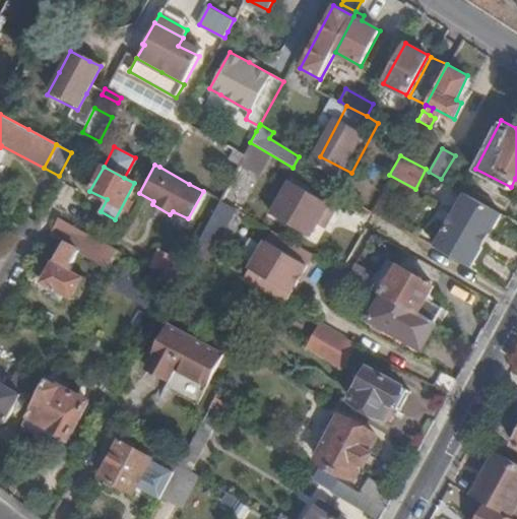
[(319,218),(326,221),(334,207),(287,182),(270,214),(310,237),(316,224),(319,218)]
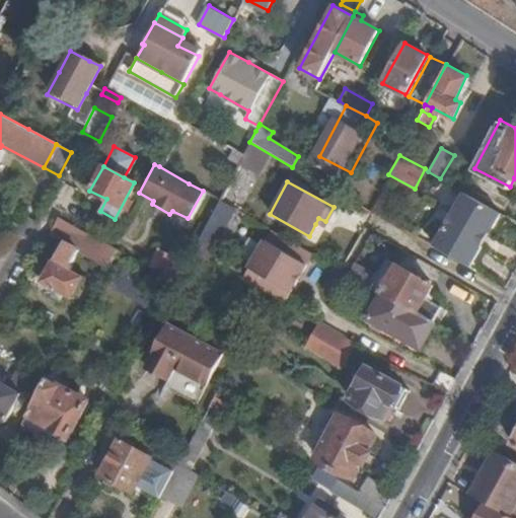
[(486,235),(499,211),(463,192),(462,191),(451,210),(449,209),(442,223),(444,224),(432,246),(468,267),(486,235)]
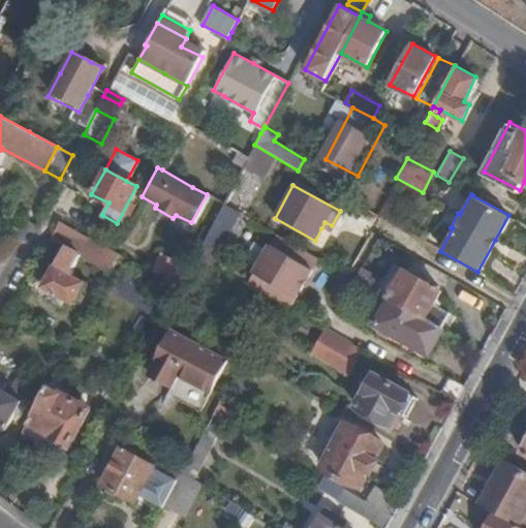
[(237,213),(222,205),(195,257),(210,266),(223,240),(237,213)]
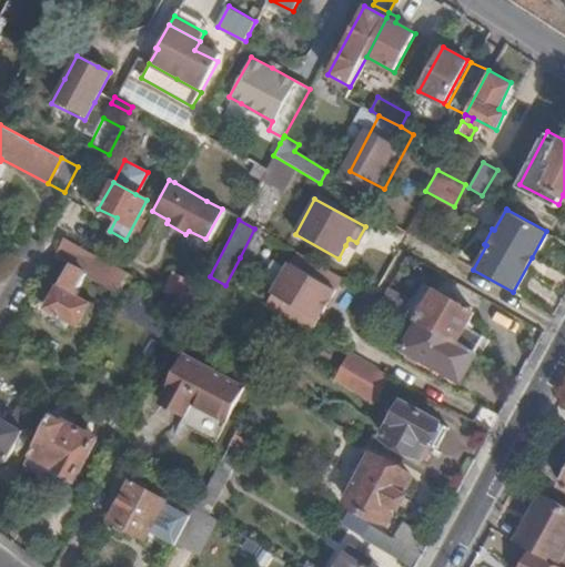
[(56,251),(53,254),(70,262),(87,270),(91,263),(94,254),(62,238),(56,251)]
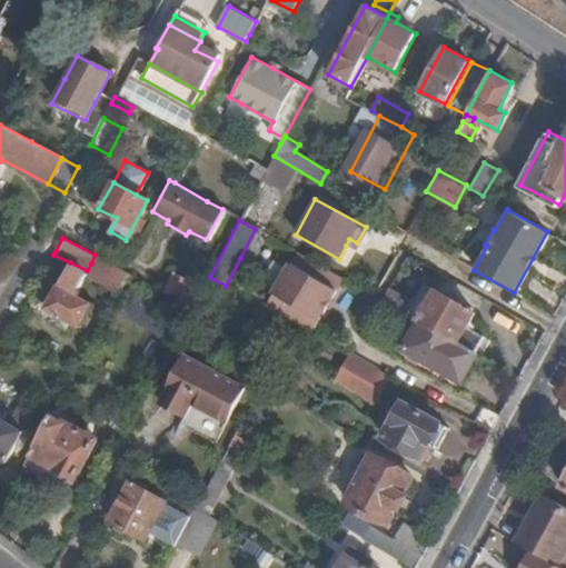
[(354,249),(357,242),(349,239),(346,246),(354,249)]
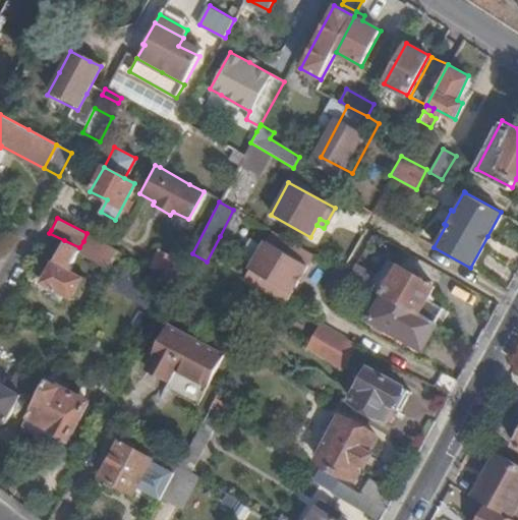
[(311,254),(271,231),(243,281),(285,304),(311,254)]
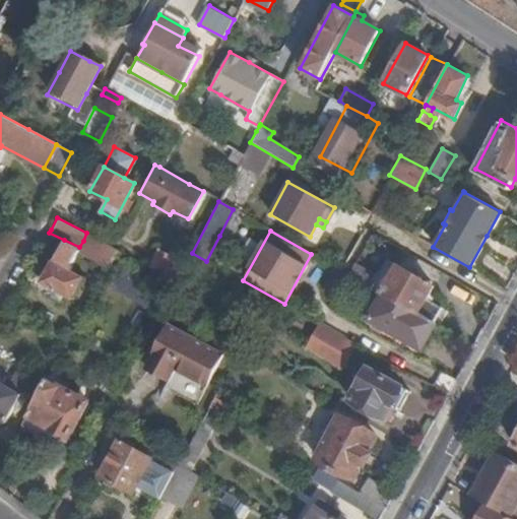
[(105,243),(86,233),(83,241),(101,250),(105,243)]
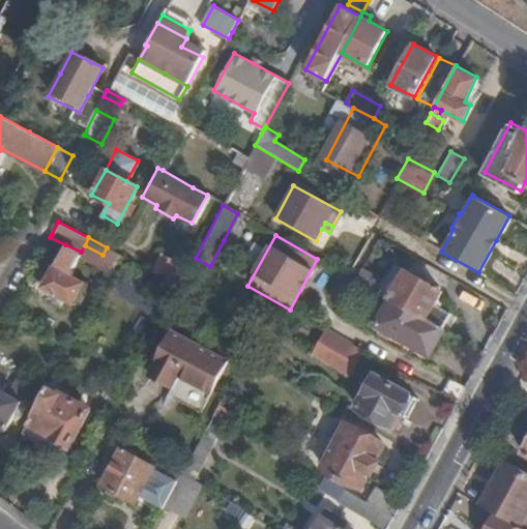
[(81,252),(65,244),(42,287),(75,303),(85,284),(68,275),(81,252)]
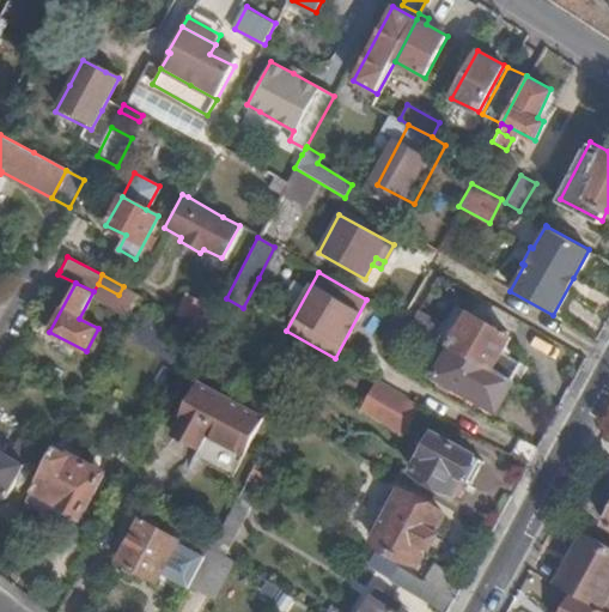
[(113,306),(126,314),(128,310),(136,294),(123,286),(119,295),(113,306)]
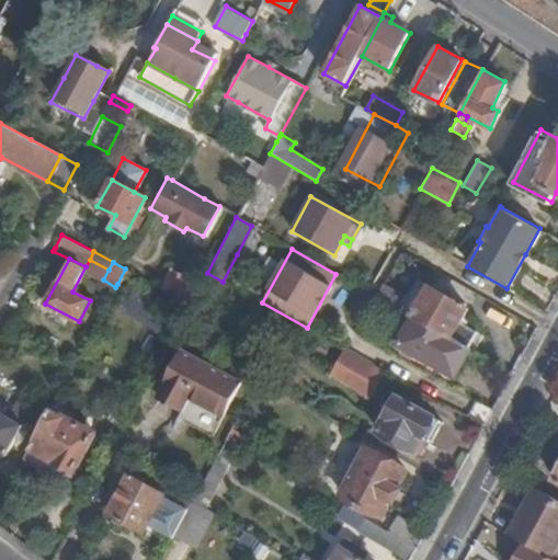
[(173,294),(190,304),(198,287),(169,271),(160,287),(173,294)]
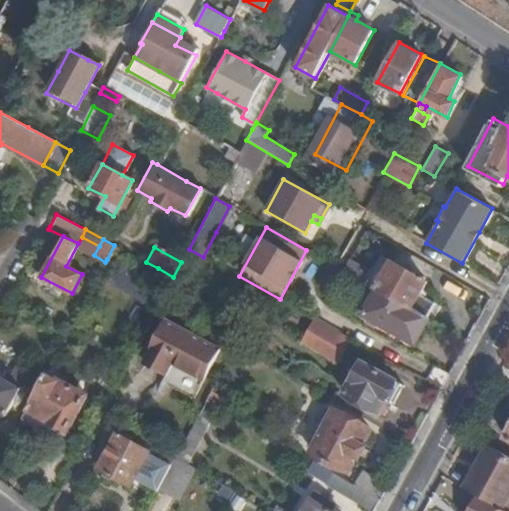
[(382,280),(392,263),(382,258),(372,275),(382,280)]
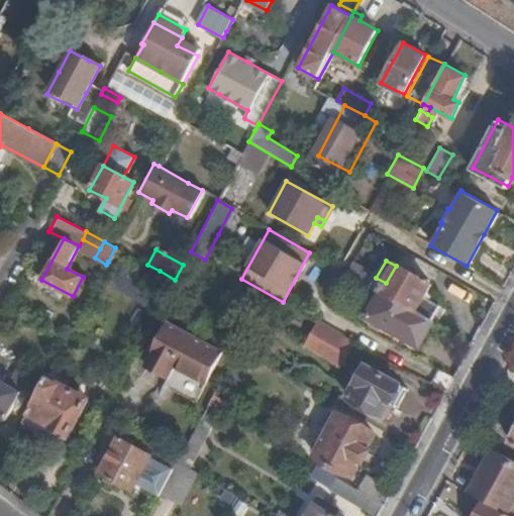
[(431,324),(434,325),(443,307),(424,297),(429,285),(396,266),(386,283),(376,278),(367,272),(367,270),(351,262),(345,274),(382,296),(431,324)]
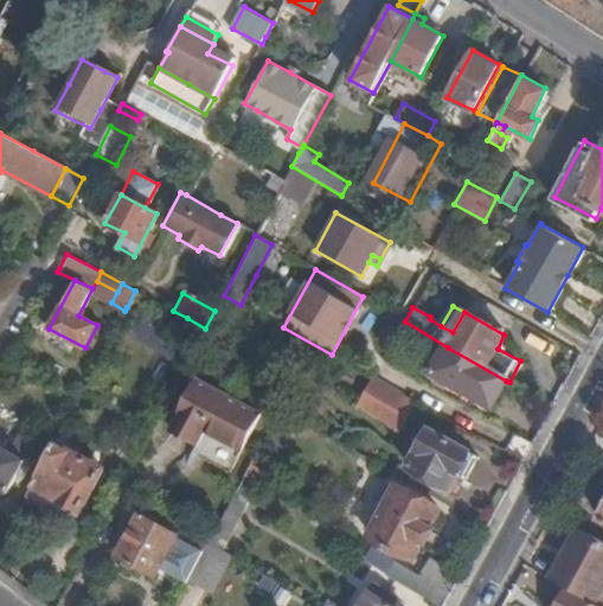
[(491,407),(506,381),(448,348),(446,353),(440,350),(429,367),(435,370),(432,375),(491,407)]
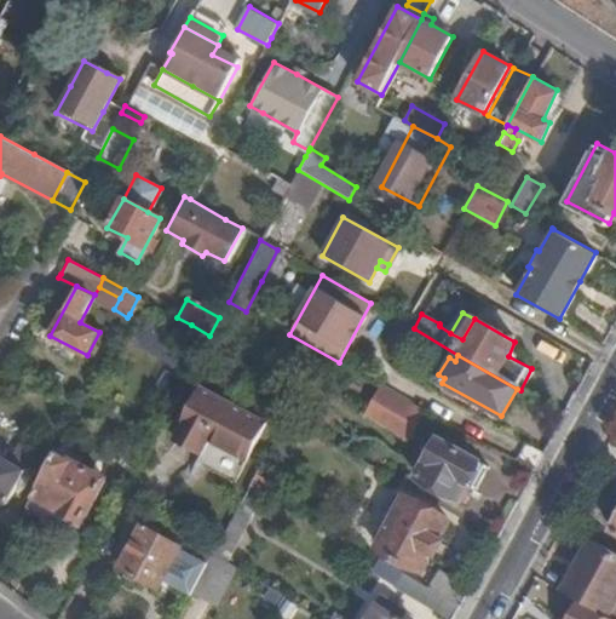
[(408,440),(424,411),(380,387),(363,414),(408,440)]
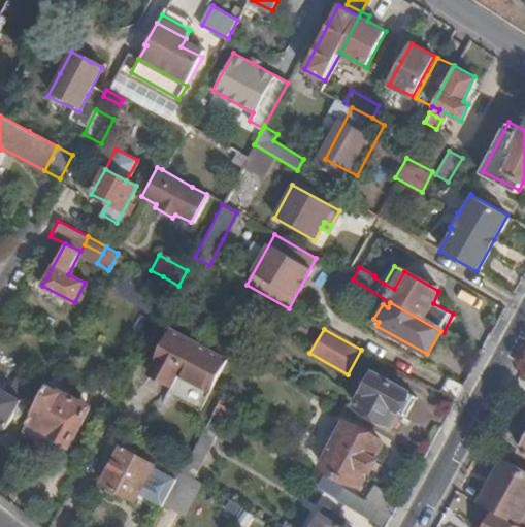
[(225,358),(171,330),(150,372),(170,384),(166,392),(198,408),(225,358)]
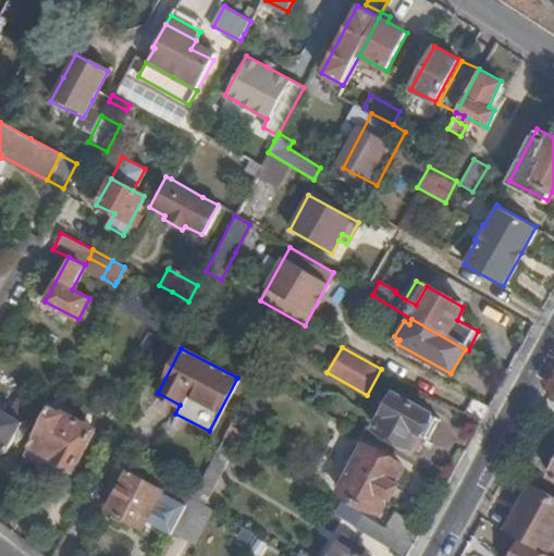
[(419,433),(426,436),(436,416),(392,392),(373,427),(411,447),(419,433)]
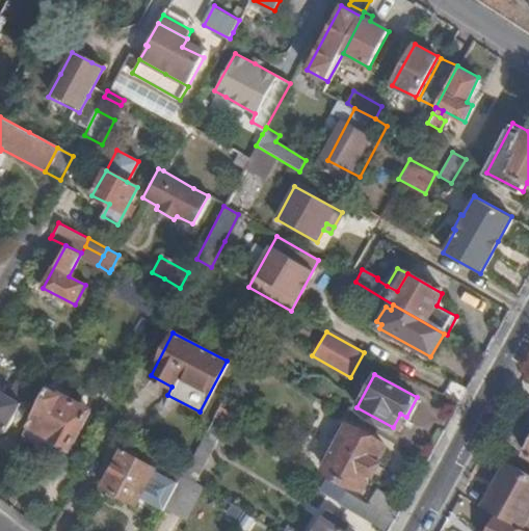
[(20,402),(35,410),(43,396),(14,380),(6,395),(0,392),(0,428),(5,431),(20,402)]
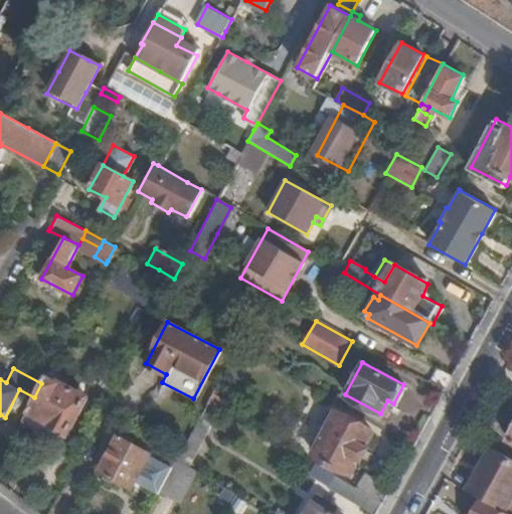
[(34,397),(17,427),(56,449),(65,434),(67,435),(88,397),(46,374),(41,383),(34,397)]
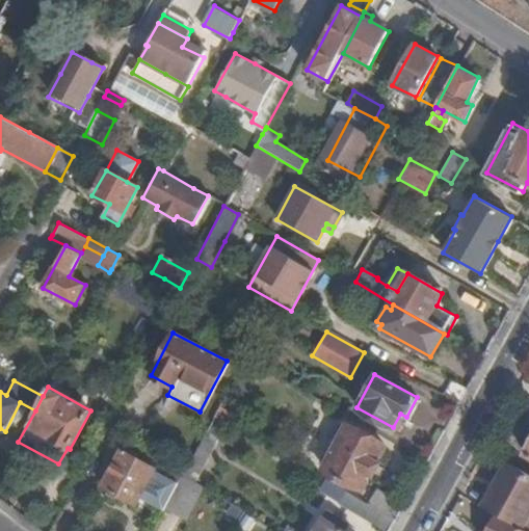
[(228,418),(215,410),(187,462),(181,474),(194,482),(228,418)]
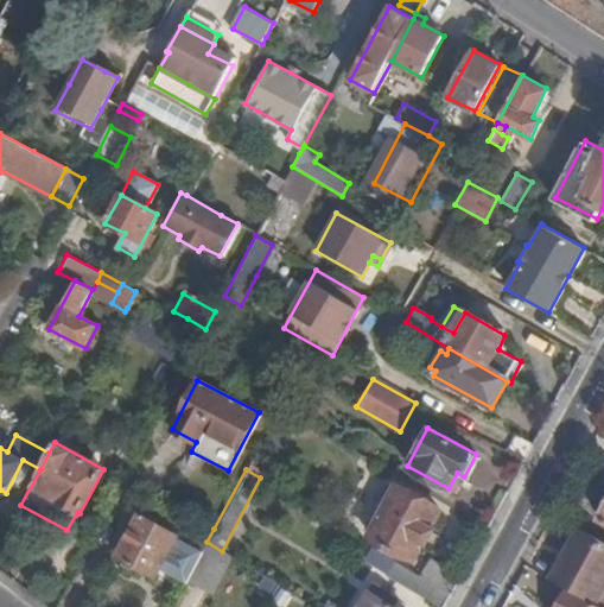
[(455,491),(464,476),(457,473),(449,488),(455,491)]
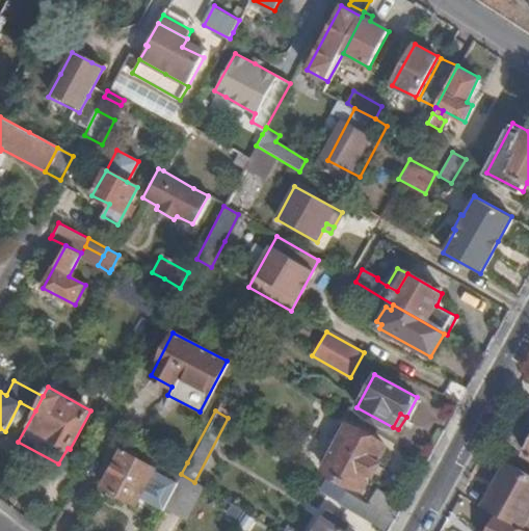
[(385,446),(345,426),(322,470),(361,490),(385,446)]
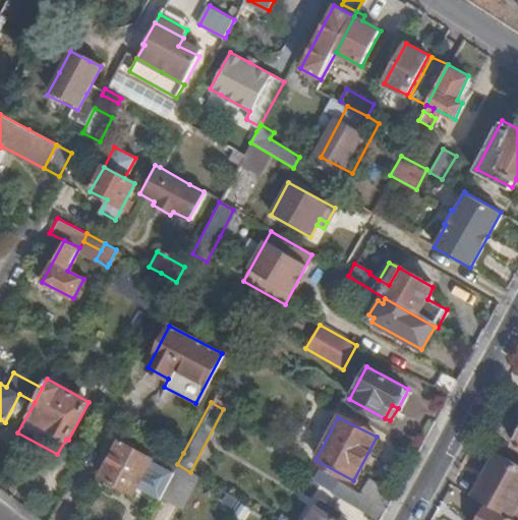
[(134,486),(158,500),(161,496),(174,470),(118,441),(101,475),(132,492),(134,486)]
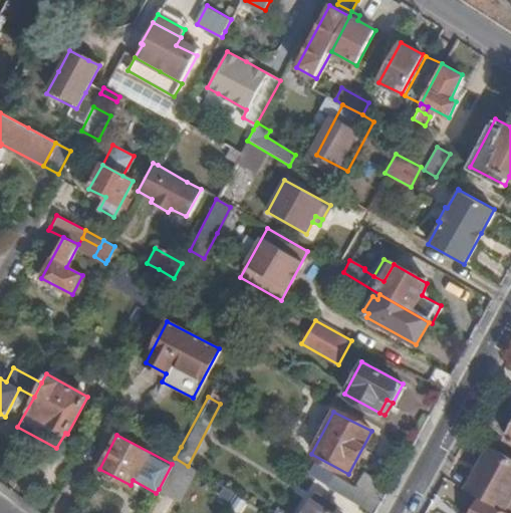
[(510,459),(484,444),(461,488),(485,501),(505,512),(509,512),(510,509),(510,497),(508,495),(510,489),(510,459)]
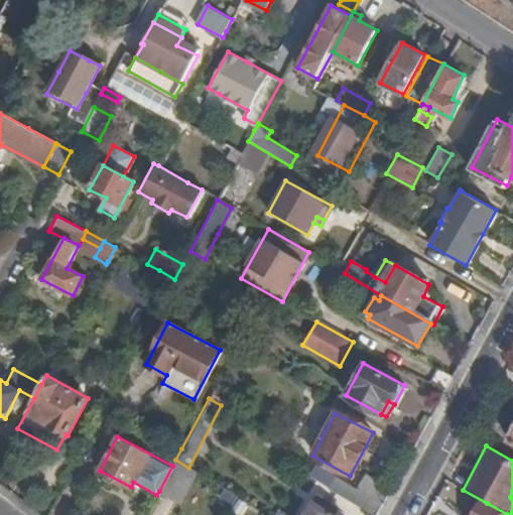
[(172,466),(159,491),(178,501),(195,472),(188,468),(175,460),(172,466)]
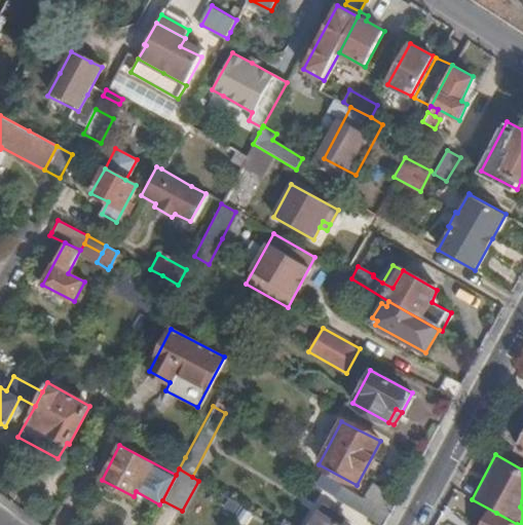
[(389,513),(398,497),(372,483),(364,497),(389,513)]
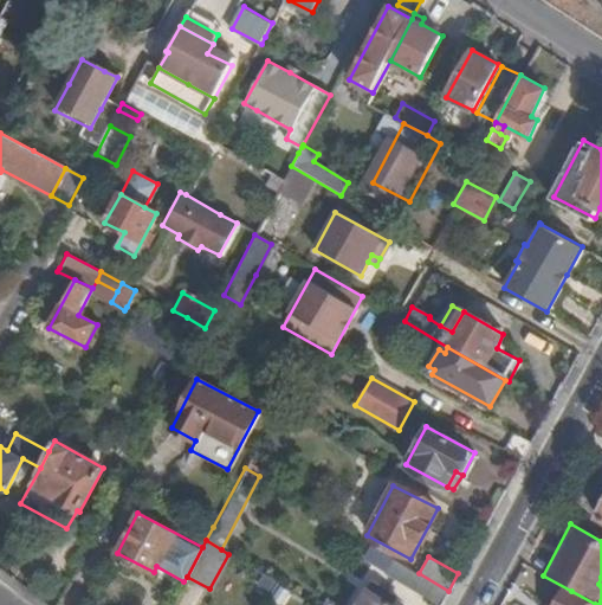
[(438,604),(440,604),(448,591),(419,573),(396,560),(386,574),(438,604)]
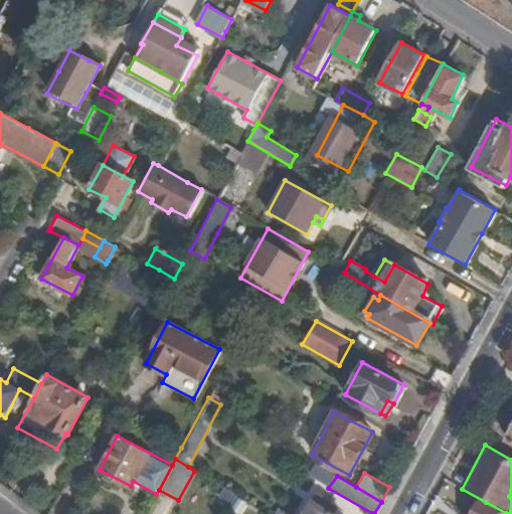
[(337,513),(339,511),(315,496),(304,513),(337,513)]
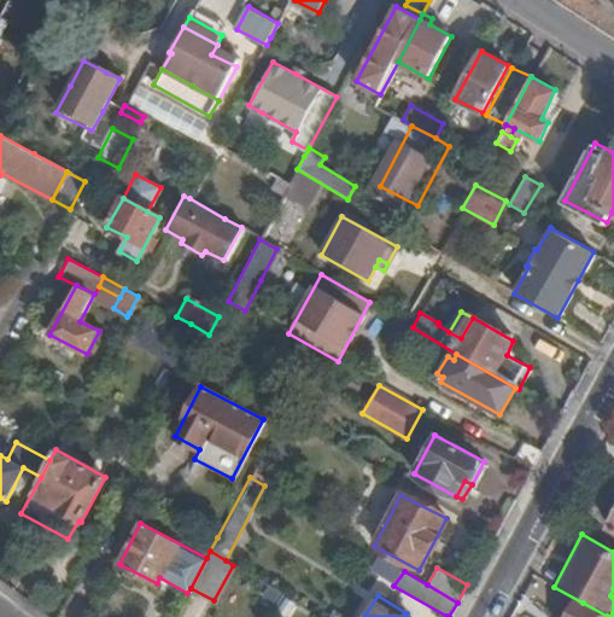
[(607,616),(583,603),(573,616),(607,616)]
